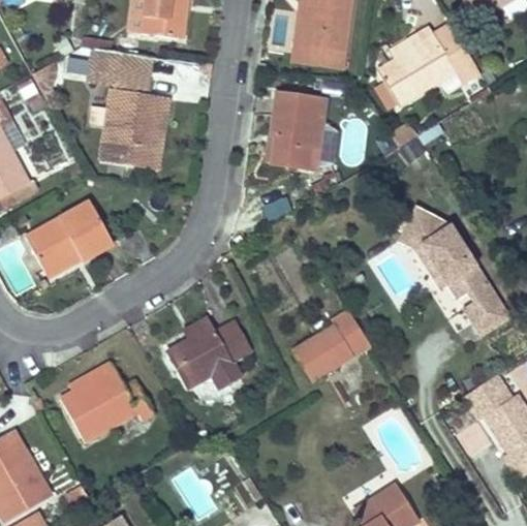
[(132,0),(128,31),(142,32),(146,0),(132,0)]
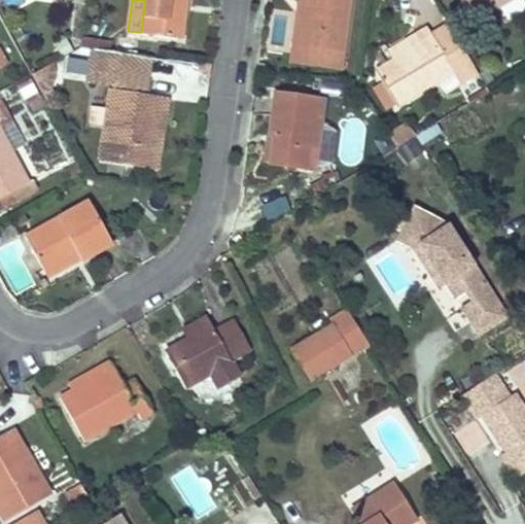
[(145,0),(141,32),(176,37),(181,1),(189,2),(189,0),(145,0)]
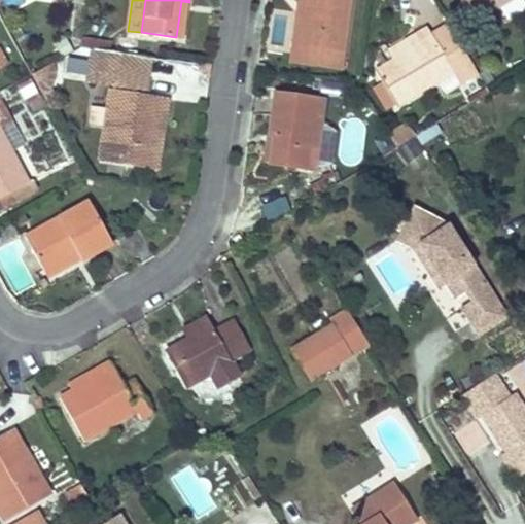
[(301,0),(293,58),(342,65),(344,51),(304,45),(310,0),(301,0)]
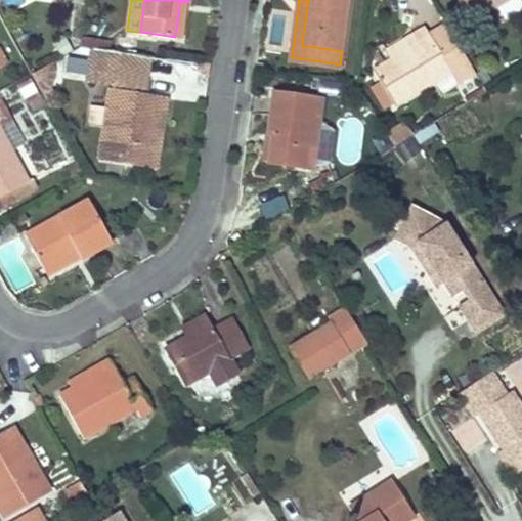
[(308,0),(302,45),(342,51),(349,0),(308,0)]
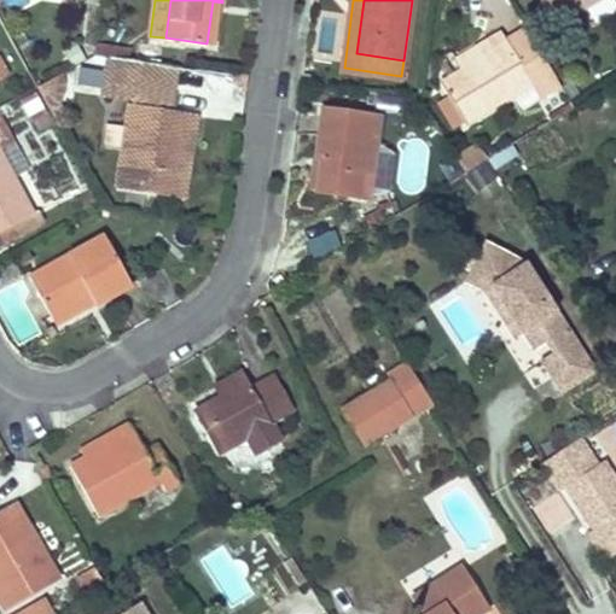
[(544,0),(556,18),(587,0),(544,0)]
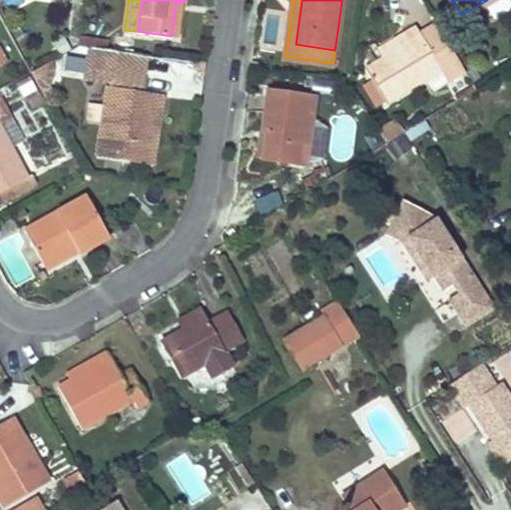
[(176,1),(171,36),(179,37),(184,2),(176,1)]
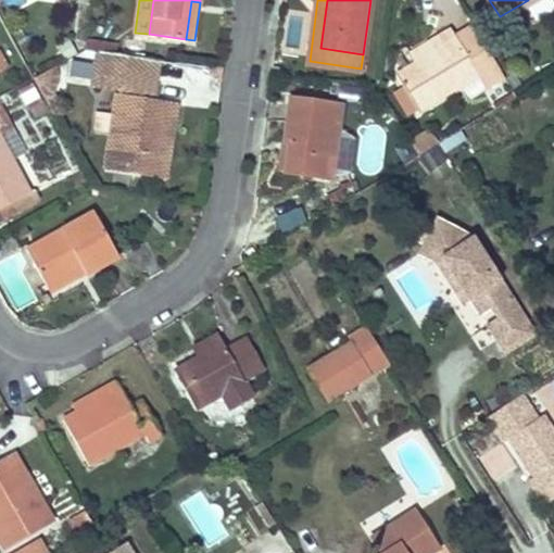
[(441,47),(416,62),(398,73),(420,110),(478,74),(487,88),(506,76),(487,46),(469,55),(458,37),(452,27),(436,38),(441,47)]
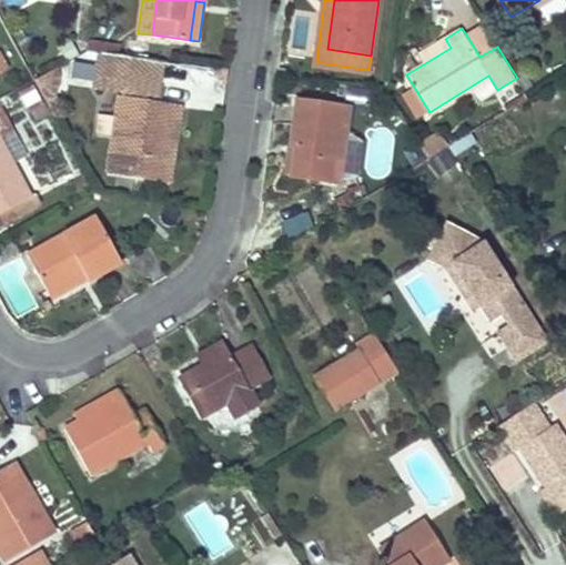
[(486,28),(468,38),(479,57),(497,47),(486,28)]
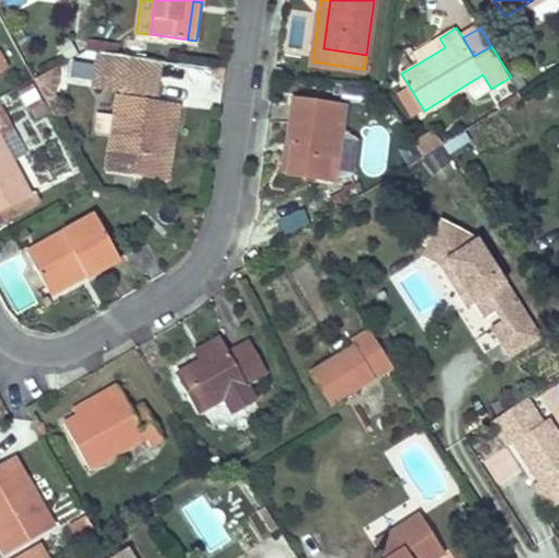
[(440,38),(414,53),(420,63),(445,47),(440,38)]
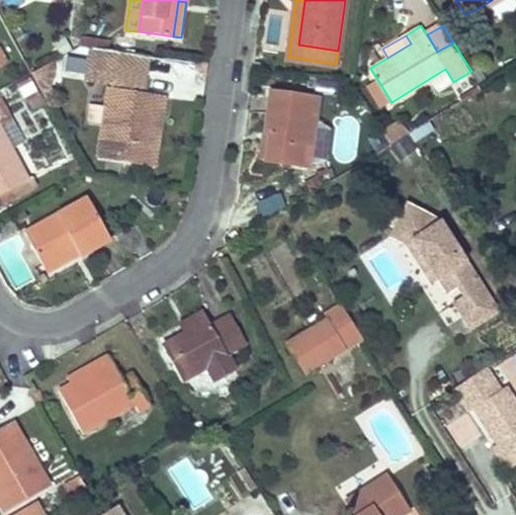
[(138,53),(91,47),(87,78),(109,81),(100,156),(147,164),(156,94),(145,92),(138,91),(138,84),(134,83),(138,53)]
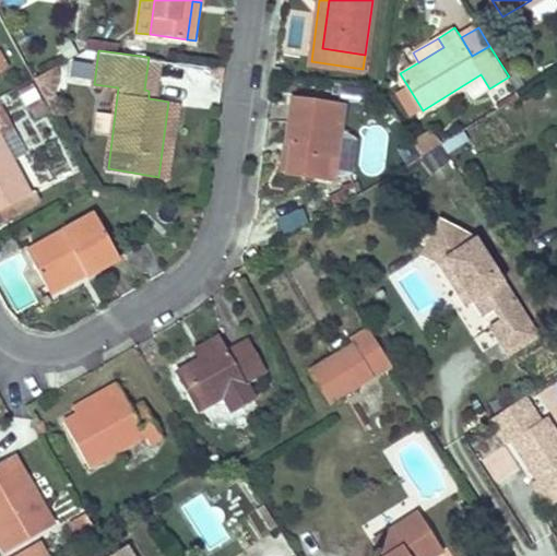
[(163,59),(149,57),(144,90),(149,91),(149,98),(156,99),(163,59)]
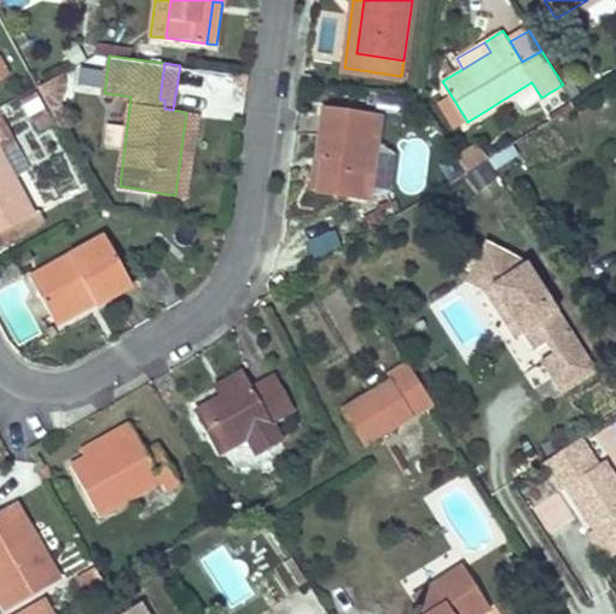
[(60,72),(38,85),(56,117),(69,110),(60,101),(65,91),(67,83),(60,72)]
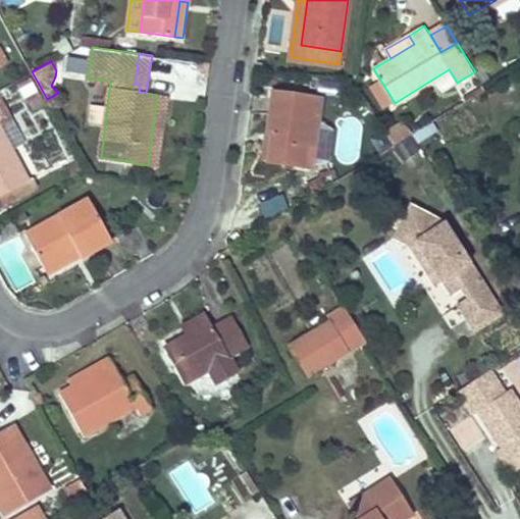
[(273,92),(267,131),(272,132),(268,159),(311,165),(321,99),(273,92)]
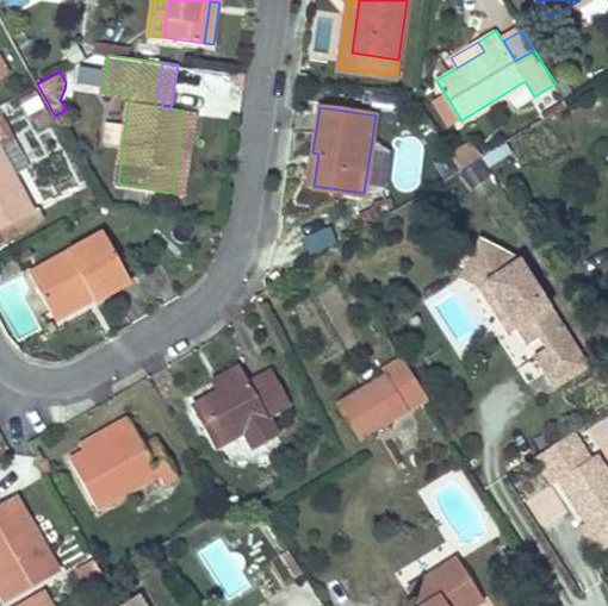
[(184,111),(173,193),(184,194),(196,112),(184,111)]
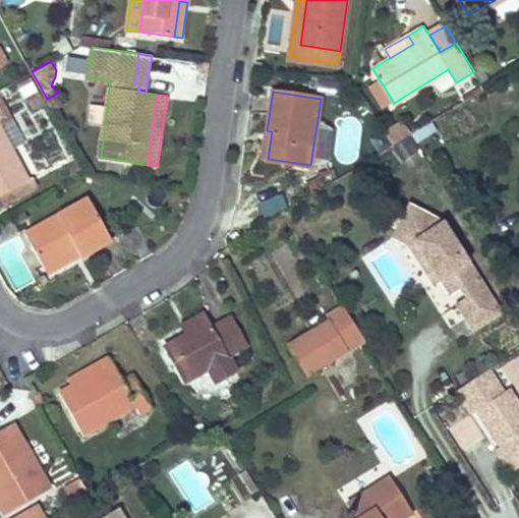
[(23,140),(7,110),(0,114),(0,113),(0,125),(12,148),(23,140)]
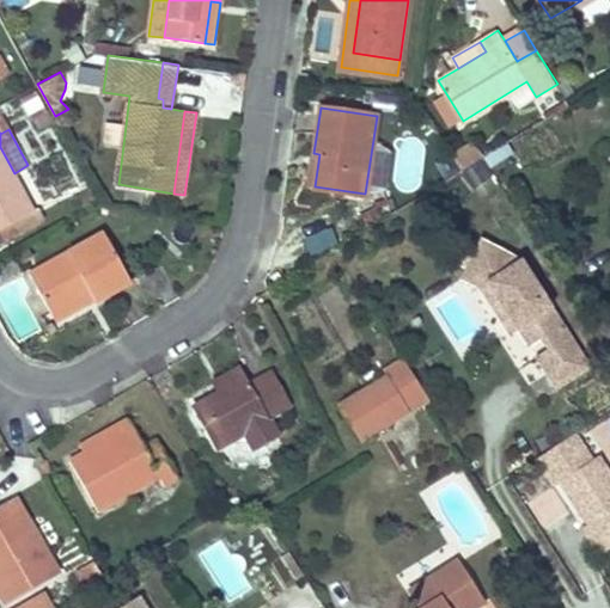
[(0,133),(0,134),(0,133),(0,227),(34,209),(14,173),(0,147),(0,133)]
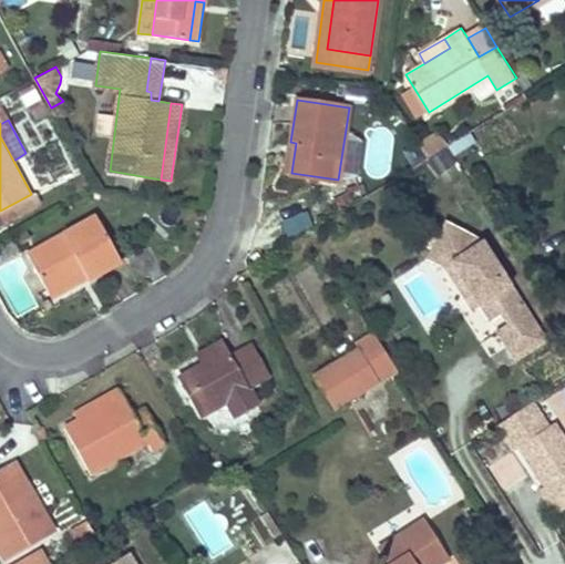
[(430,154),(449,146),(441,130),(423,139),(430,154)]
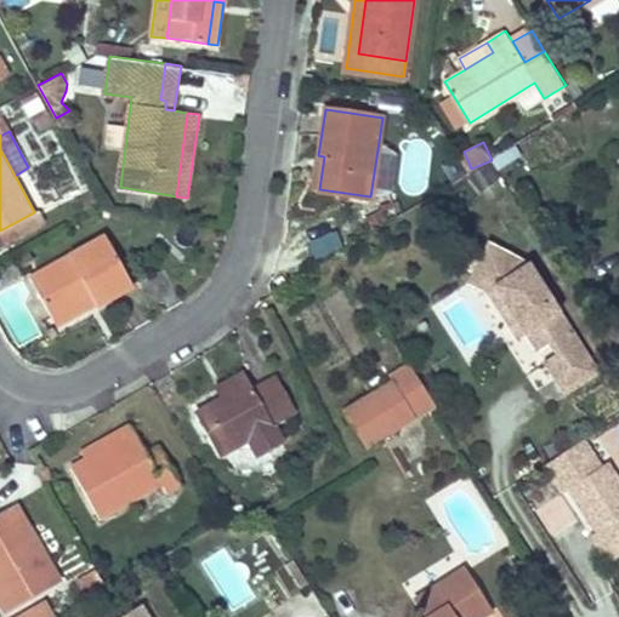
[(318,155),(313,189),(319,189),(324,156),(318,155)]
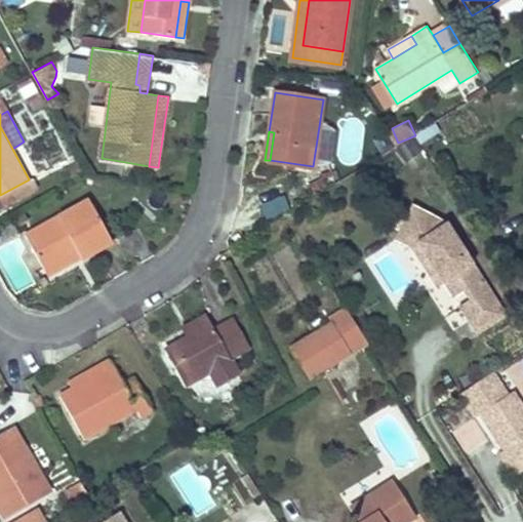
[(289,203),(270,191),(262,203),(281,215),(289,203)]
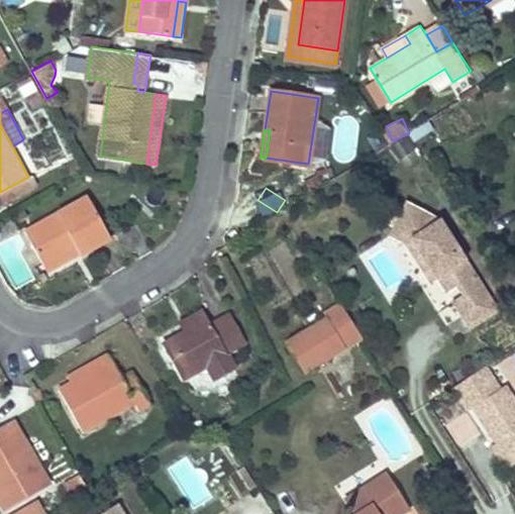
[(25,228),(44,264),(79,245),(82,252),(111,235),(88,194),(25,228)]
